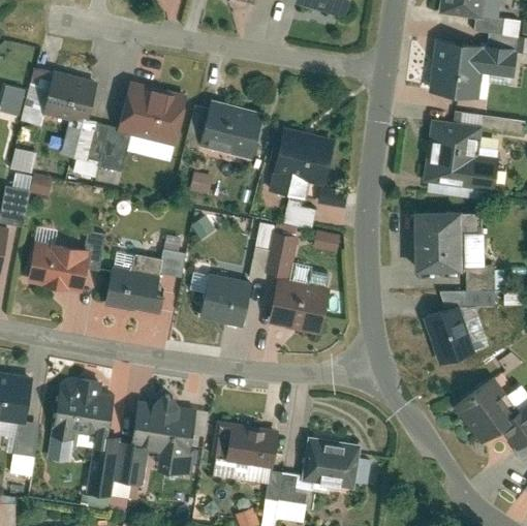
[(345,19),(349,0),(293,0),(293,4),(345,19)]
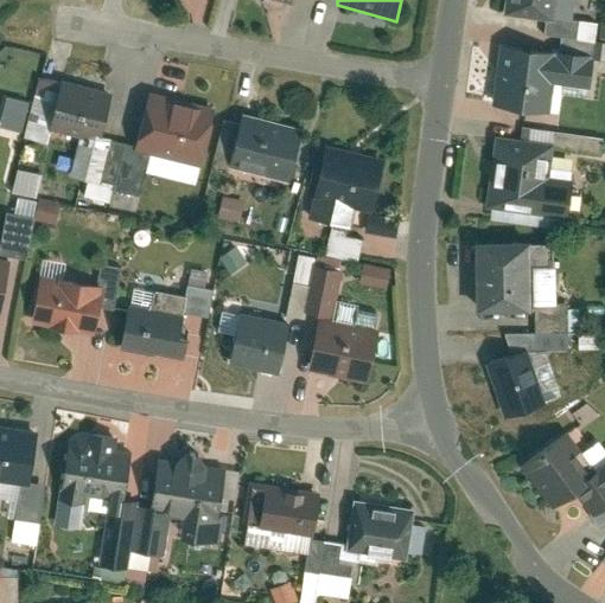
[(507,0),(505,10),(565,18),(566,0),(507,0)]
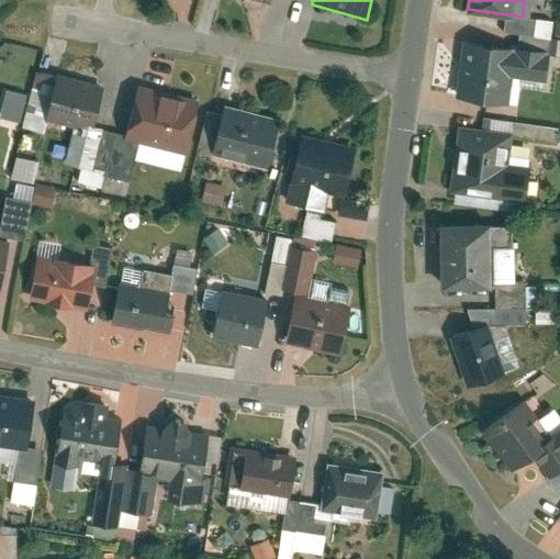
[(455,92),(507,100),(512,73),(516,44),(463,36),(455,92)]
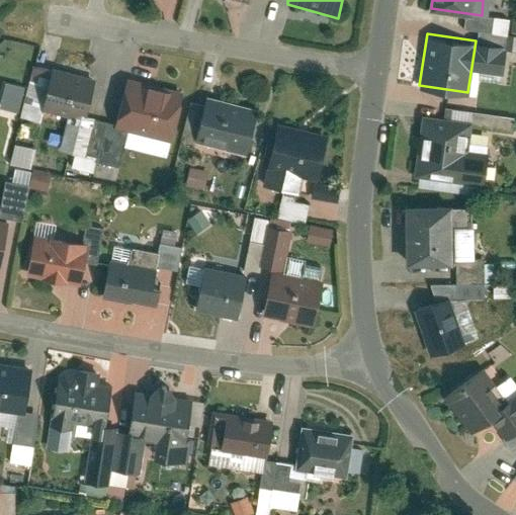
[(508,46),(476,40),(471,67),(504,71),(508,46)]
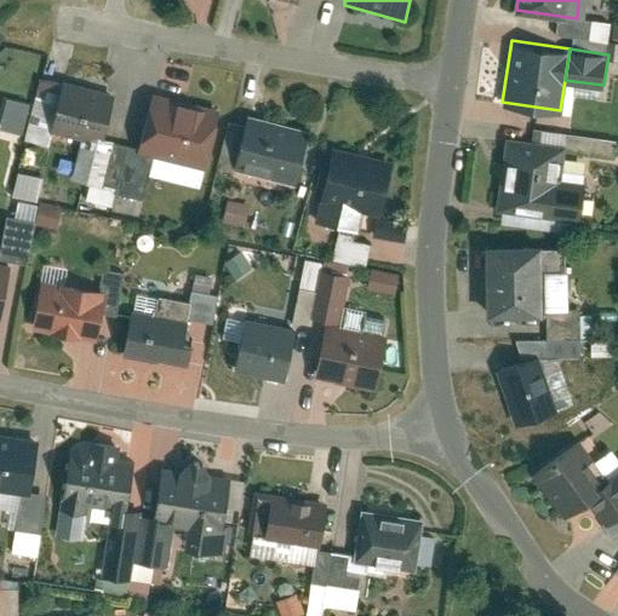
[(115,96),(63,82),(51,133),(102,147),(115,96)]
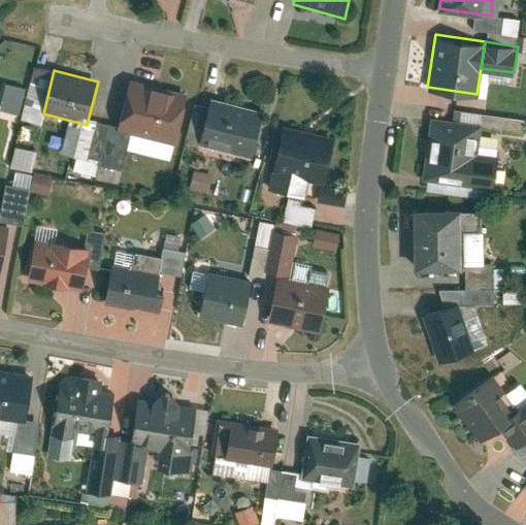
[(187,94),(130,79),(117,132),(174,145),(187,94)]
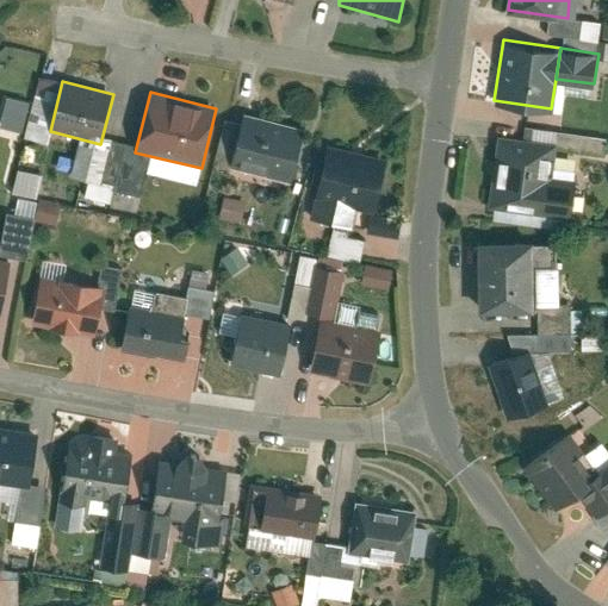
[(0,129),(18,133),(24,102),(0,98),(0,129)]
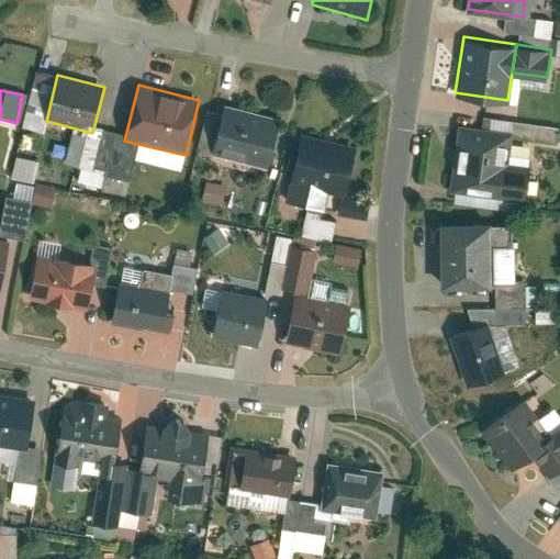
[(280,119),(224,105),(211,157),(267,170),(280,119)]
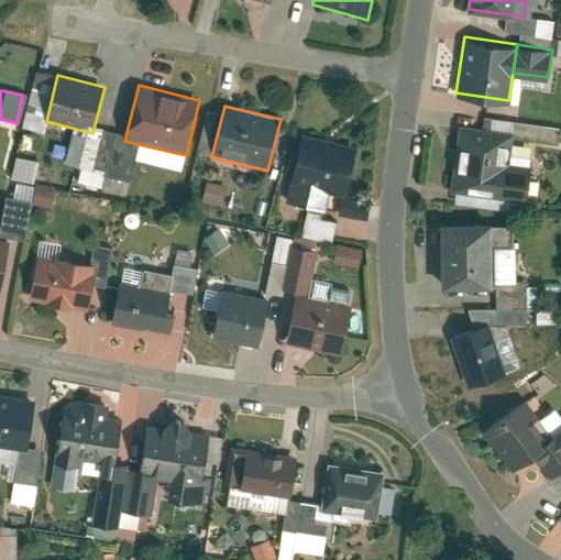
[(462,122),(455,168),(501,175),(508,129),(462,122)]
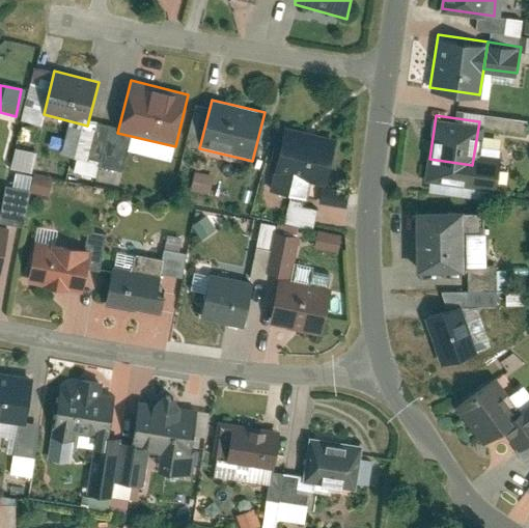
[(337,139),(285,127),(271,191),(306,199),(310,184),(326,188),(337,139)]
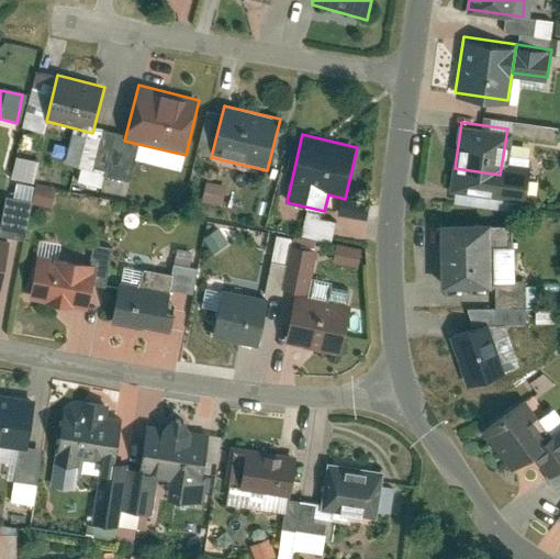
[(6,180),(28,186),(33,163),(11,158),(6,180)]
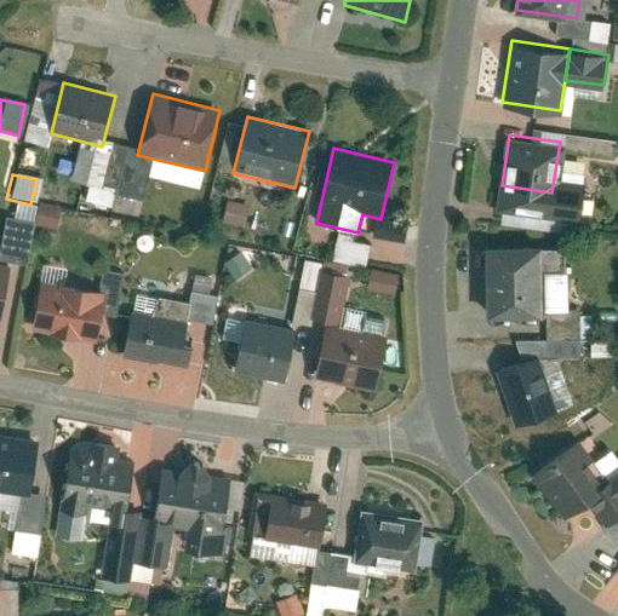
[(497,213),(578,225),(583,197),(551,193),(502,185),(497,213)]
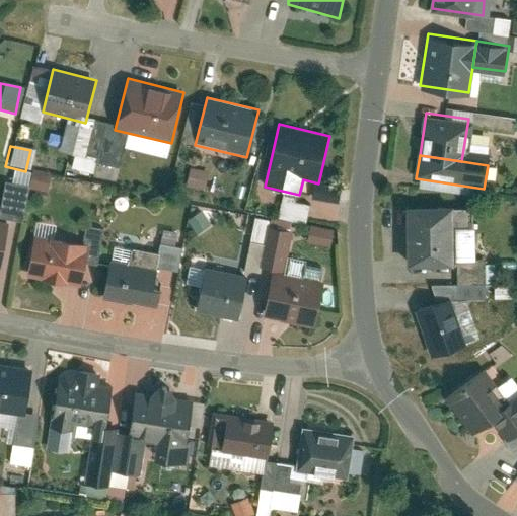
[(0,219),(15,223),(26,173),(5,168),(0,190),(0,219)]
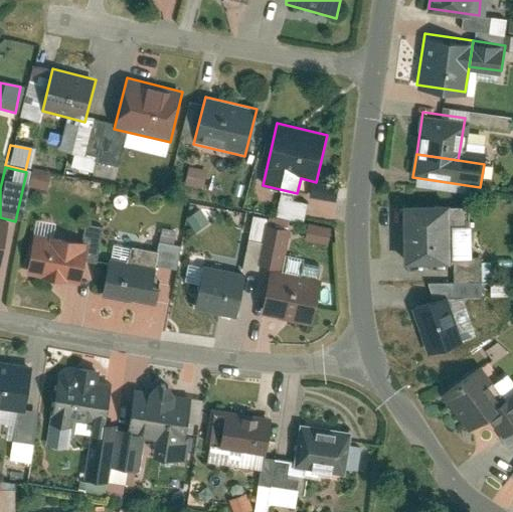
[(198,187),(201,172),(185,168),(181,183),(198,187)]
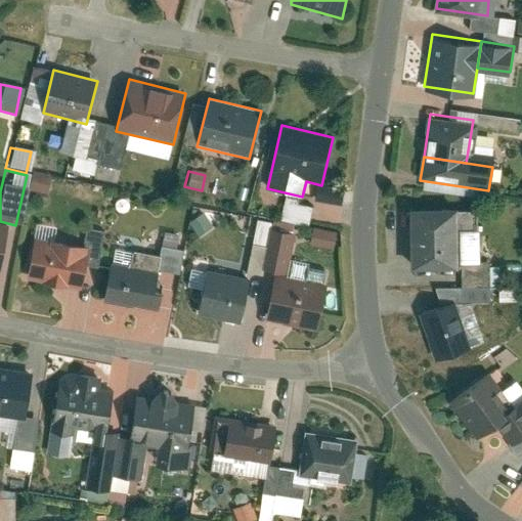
[(29,173),(25,189),(43,194),(47,178),(29,173)]
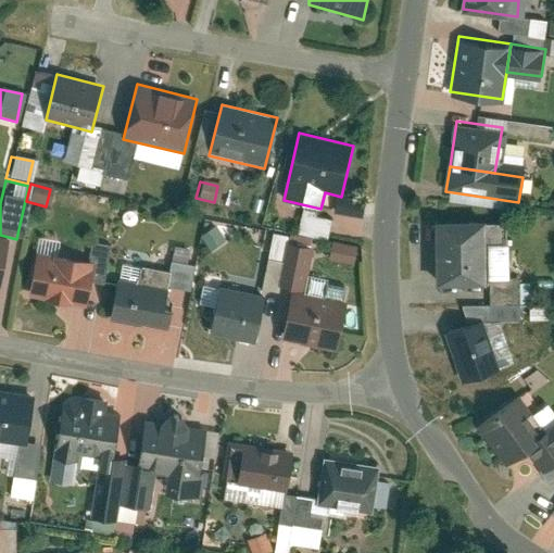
[(324,239),(325,217),(296,215),(293,236),(324,239)]
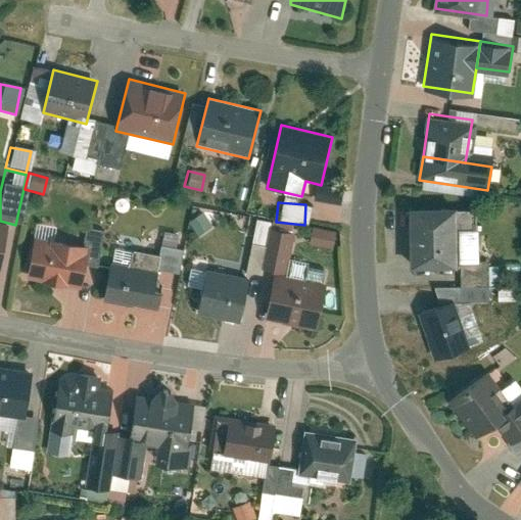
[(313,204),(313,222),(339,223),(340,204),(313,204)]
